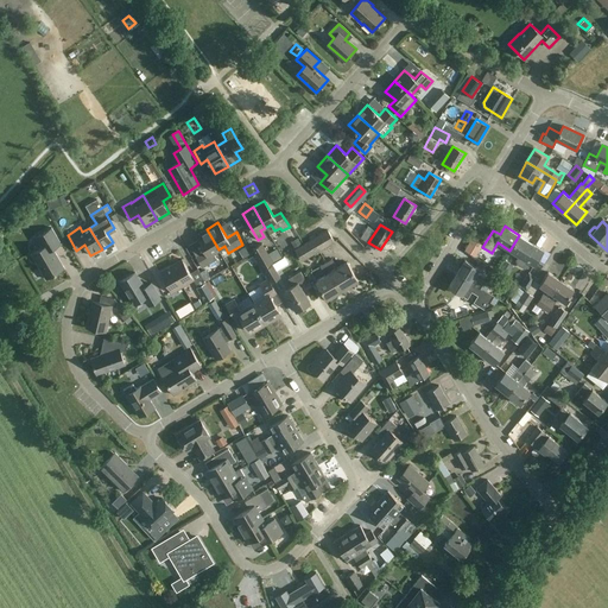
[(46,279),(64,268),(52,248),(61,244),(51,228),(36,238),(42,247),(31,254),(46,279)]
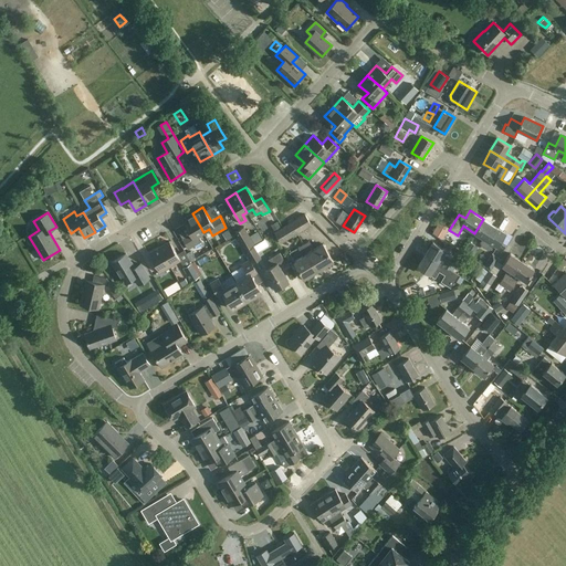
[(203,232),(192,213),(181,219),(190,233),(181,239),(188,250),(202,242),(198,236),(203,232)]
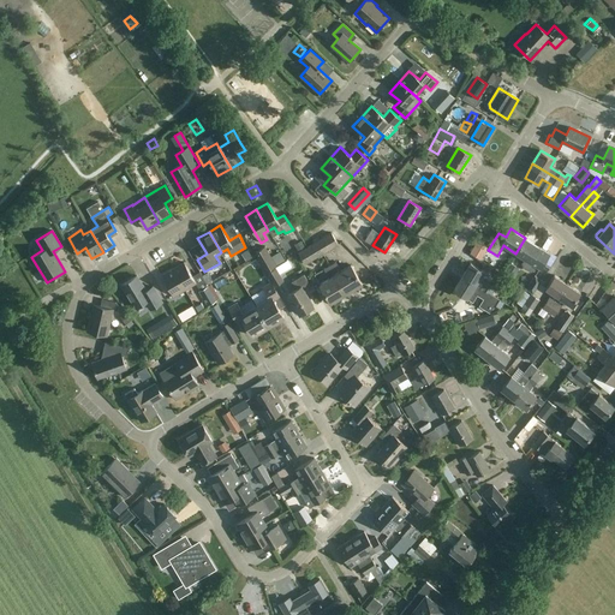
[(339,244),(332,233),(300,251),(308,263),(339,244)]
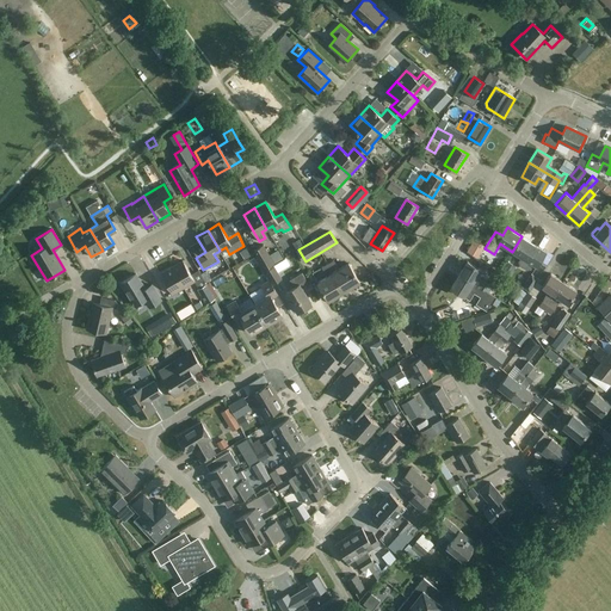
[(547,252),(522,236),(512,252),(522,258),(518,264),(529,272),(534,265),(537,267),(547,252)]
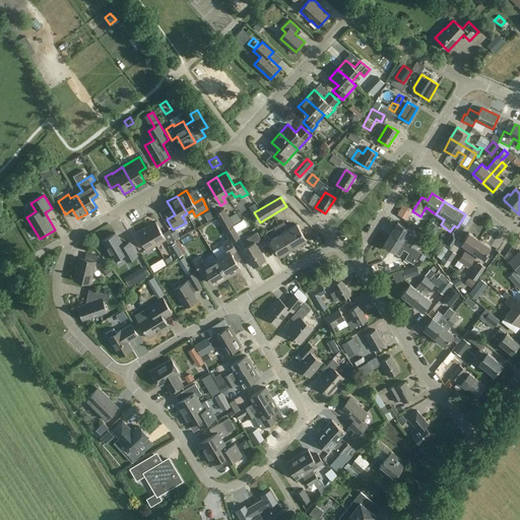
[(224,230),(234,223),(224,208),(215,213),(224,230)]
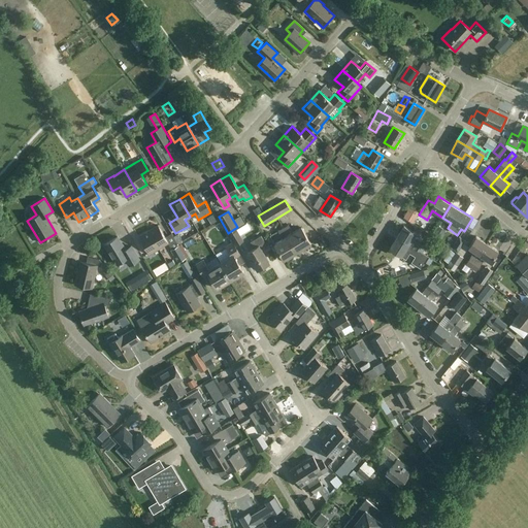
[(252,217),(236,224),(241,235),(257,228),(252,217)]
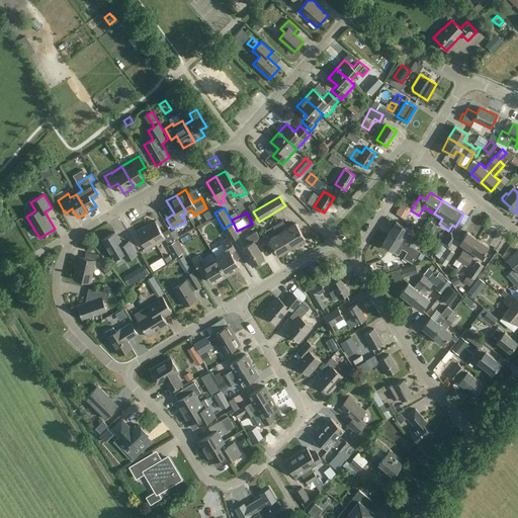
[(155,221),(146,227),(156,244),(166,239),(155,221)]
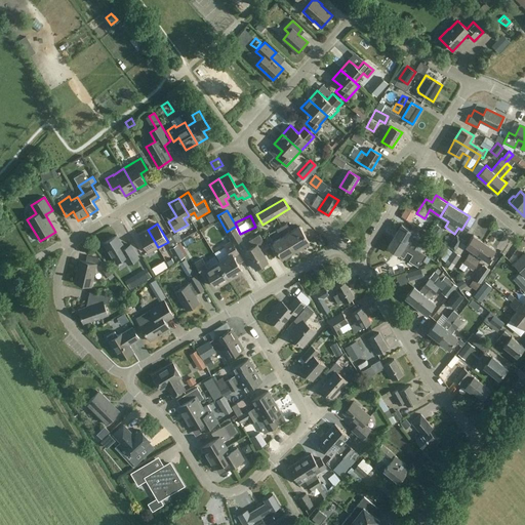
[(286,224),(281,227),(295,250),(309,243),(299,227),(291,232),(286,224)]
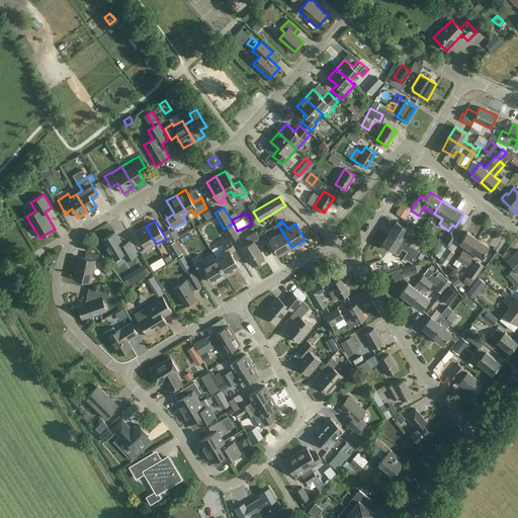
[(396,222),(390,233),(415,248),(418,243),(404,235),(408,229),(396,222)]
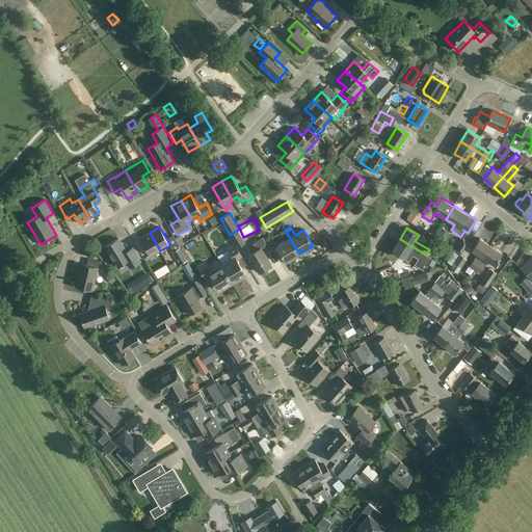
[(299,254),(285,230),(280,232),(285,240),(276,245),(286,262),(299,254)]
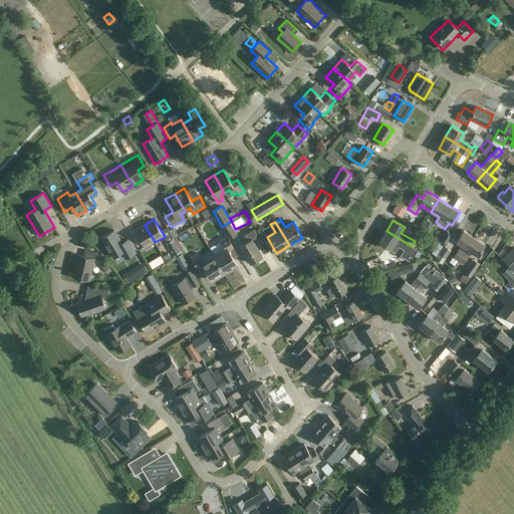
[(237,234),(230,223),(223,228),(229,238),(237,234)]
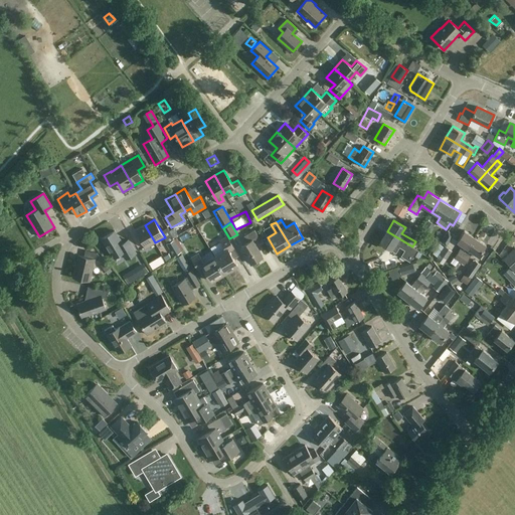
[(155,242),(145,225),(135,230),(146,248),(155,242)]
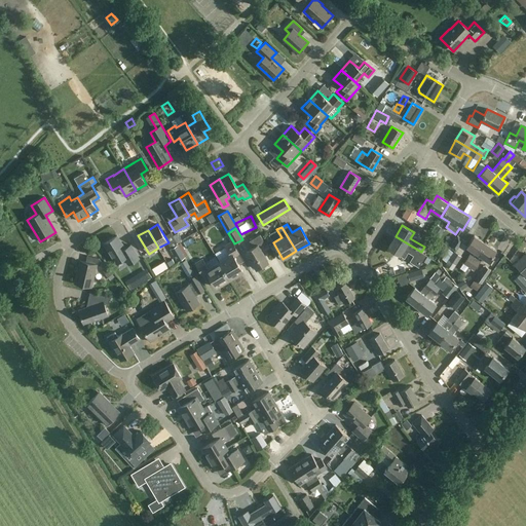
[(128,264),(139,258),(130,245),(124,249),(117,235),(104,243),(115,263),(124,258),(128,264)]
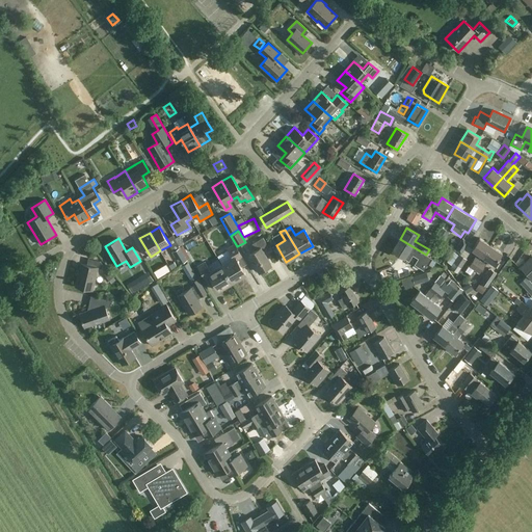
[(259,272),(271,265),(264,253),(269,249),(263,238),(251,244),(256,250),(248,255),(259,272)]
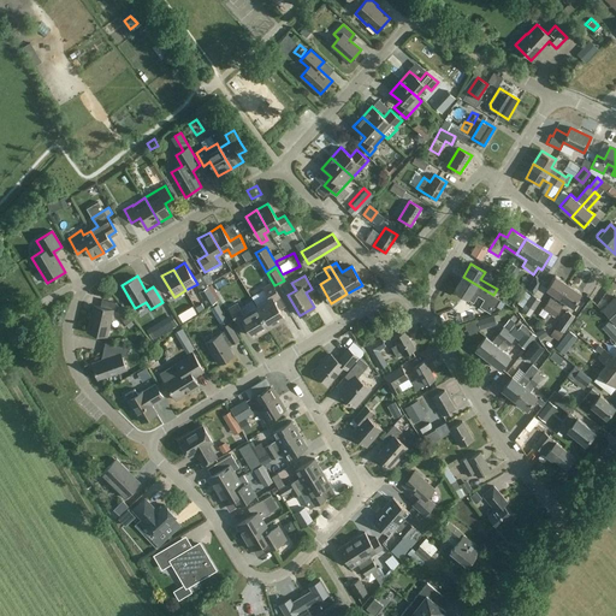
[(527,289),(534,295),(544,282),(535,276),(527,289)]
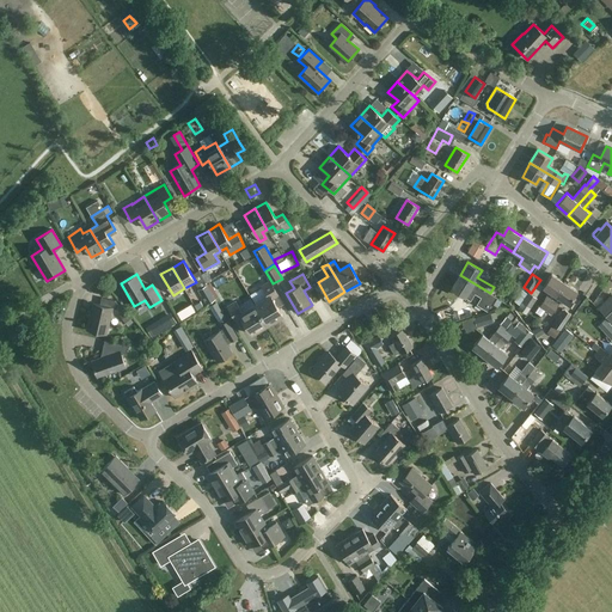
[(539,307),(545,311),(564,282),(551,274),(543,287),(550,292),(539,307)]
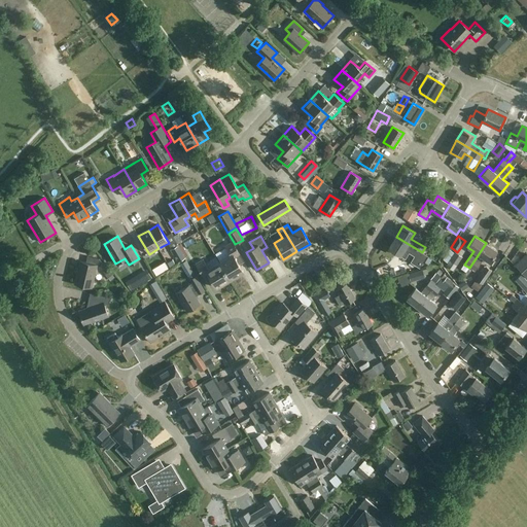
[(427,255),(422,252),(396,237),(389,248),(405,258),(409,252),(415,255),(411,261),(420,268),(427,255)]
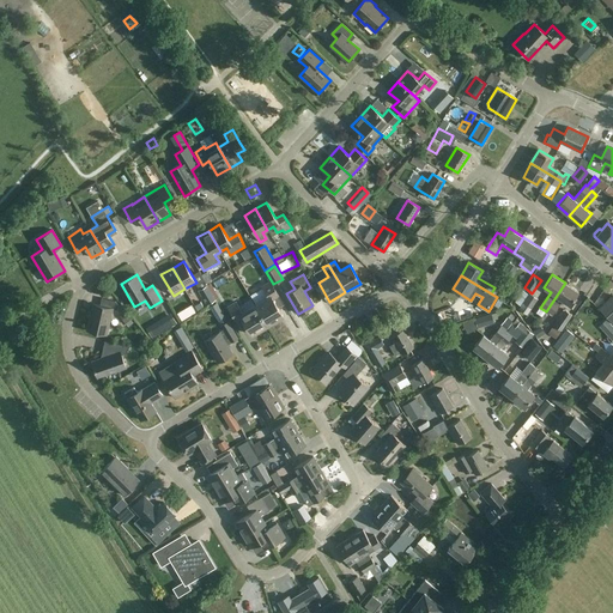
[(268,297),(255,304),(267,326),(283,316),(273,299),(279,296),(271,281),(262,286),(268,297)]
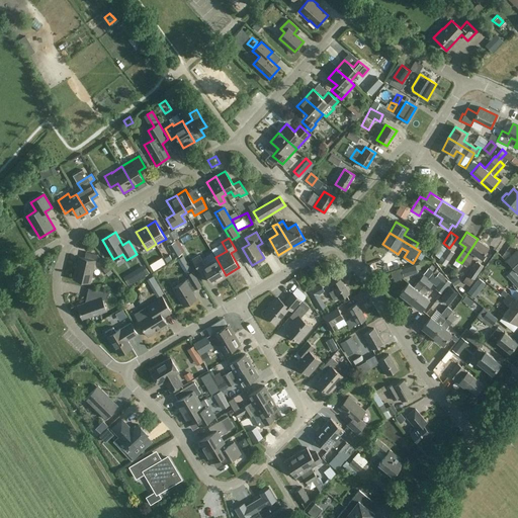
[(489,247),(478,239),(461,263),(466,267),(476,254),(482,258),(489,247)]
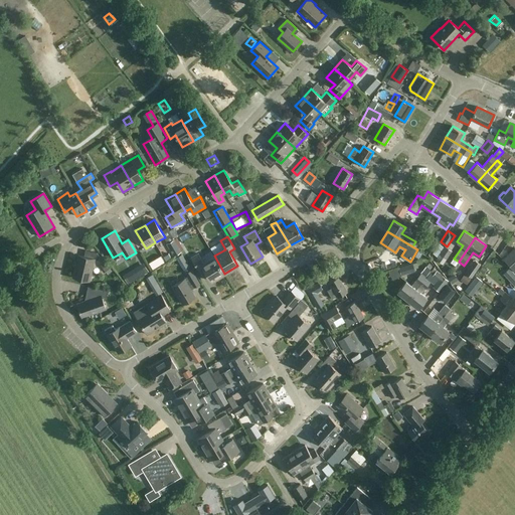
[(174,239),(166,244),(174,256),(182,251),(174,239)]
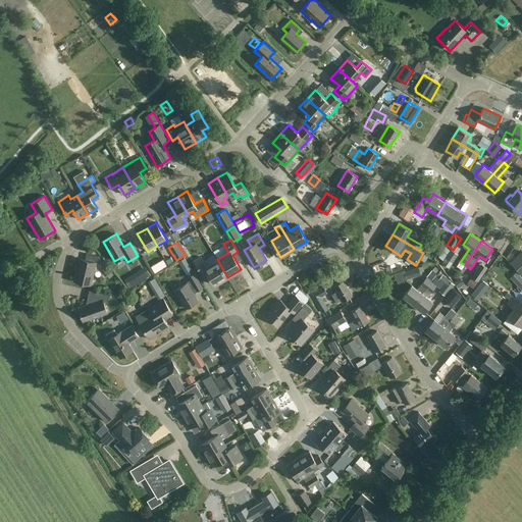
[(453,250),(452,251),(446,247),(438,257),(444,260),(441,263),(449,268),(459,254),(453,250)]
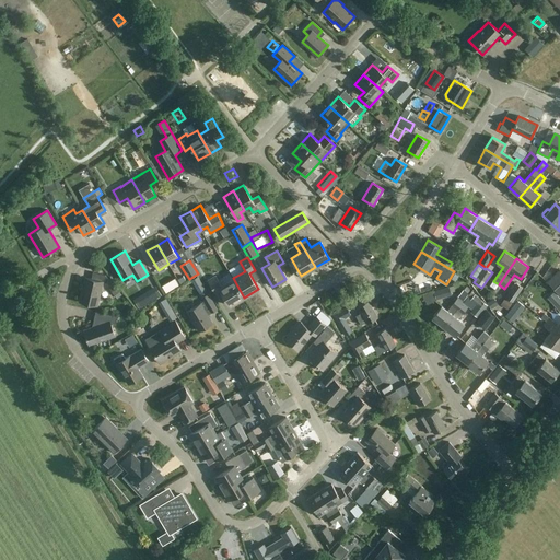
[(547,281),(553,289),(559,295),(559,279),(559,277),(559,269),(547,281)]
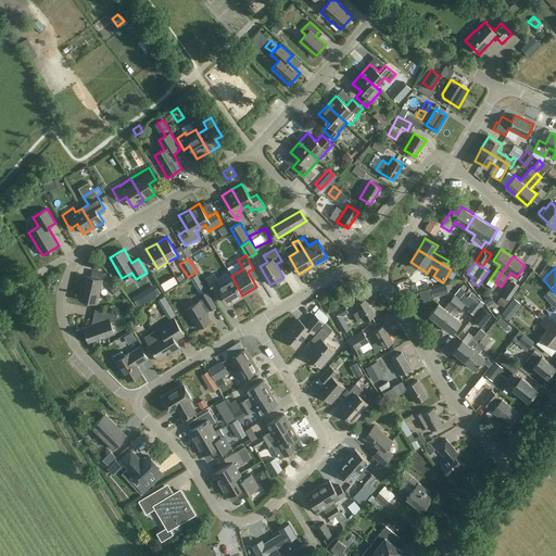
[(102,279),(106,280),(106,276),(104,273),(92,270),(90,277),(84,275),(78,300),(97,303),(102,279)]
